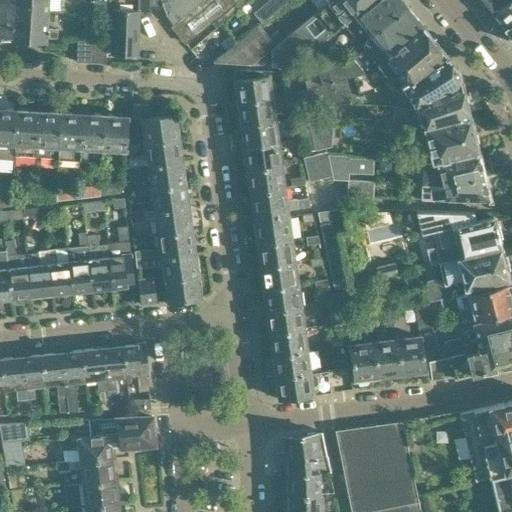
[(18,39),(20,0),(0,0),(0,36),(10,37),(10,38),(18,39)]
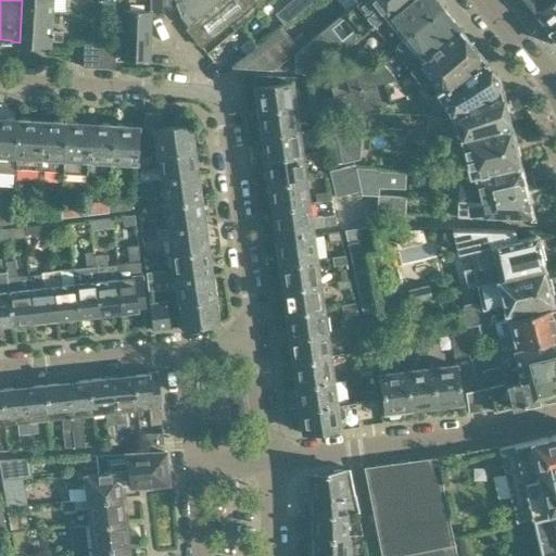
[(65,0),(22,0),(20,42),(51,43),(51,40),(62,41),(63,32),(52,30),(53,8),(65,8),(65,0)]
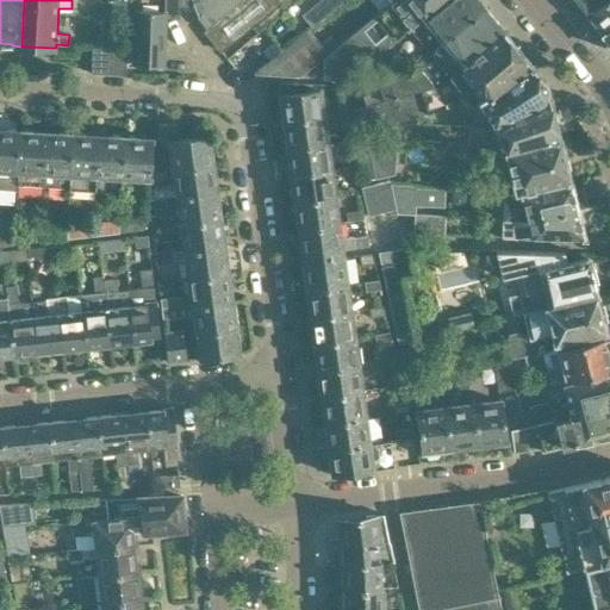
[(165,0),(166,18),(179,19),(180,6),(188,7),(195,0),(165,0)]
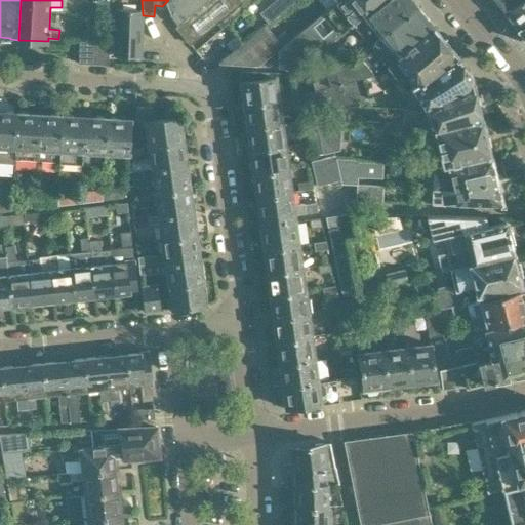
[(168,0),(162,6),(167,6),(175,28),(176,28),(210,0),(168,0)]
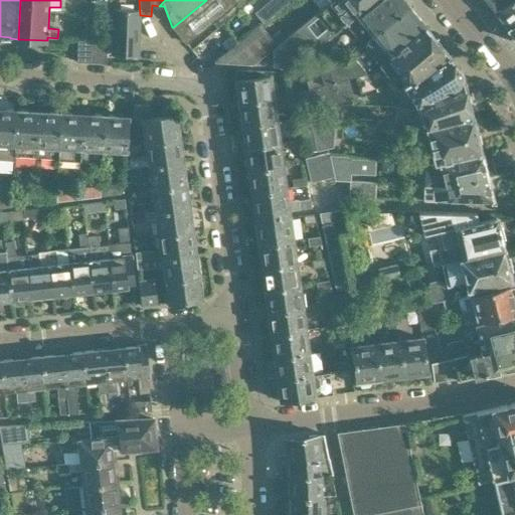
[(206,0),(173,27),(186,43),(213,21),(237,2),(235,0),(206,0)]
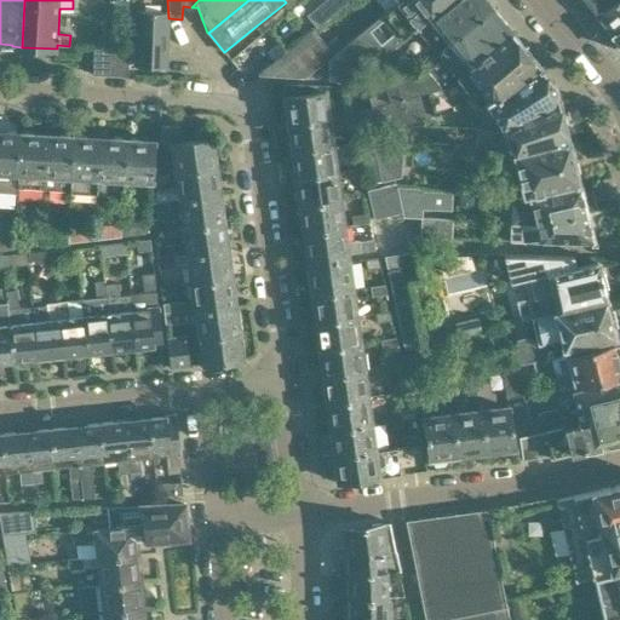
[(283,0),(286,3),(257,26),(263,34),(300,0),(283,0)]
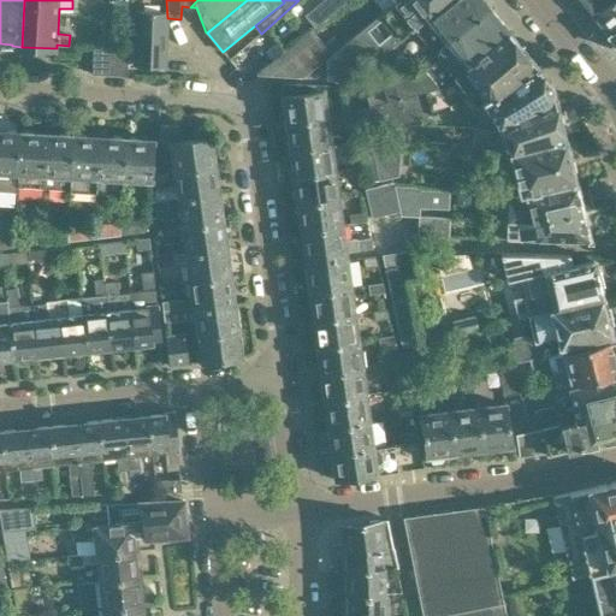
[(321,0),(304,16),(314,28),(348,0),(321,0)]
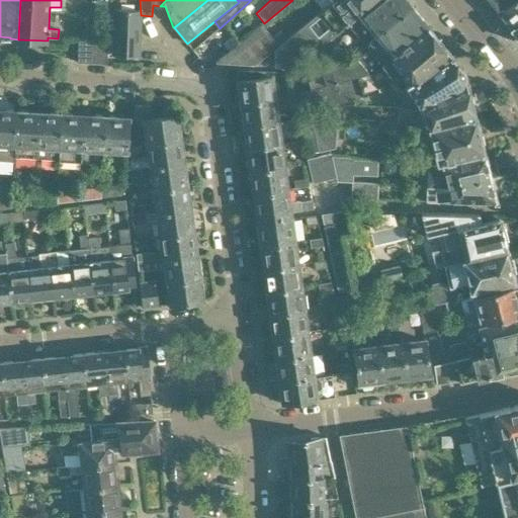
[(348,23),(376,0),(334,0),(324,9),(280,45),(274,51),(275,66),(293,67),(348,23)]
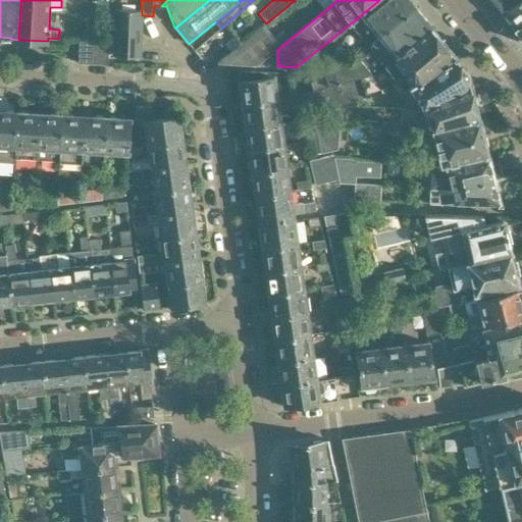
[(317,0),(326,9),(336,0),(317,0)]
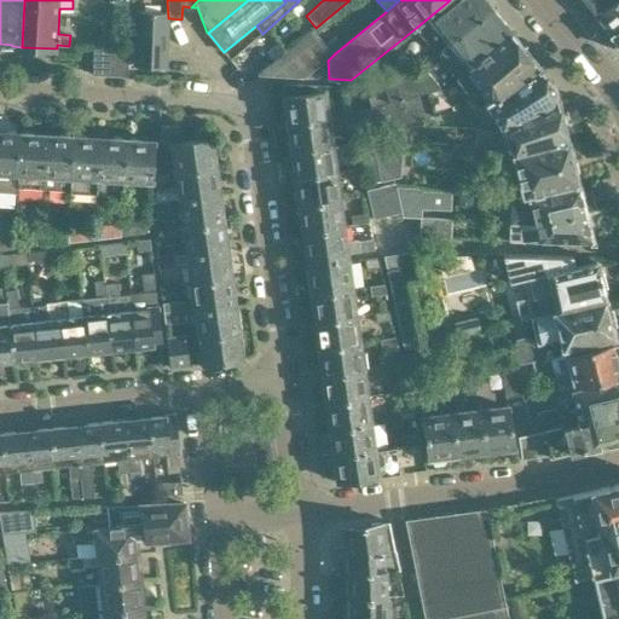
[(435,52),(491,6),(485,0),(450,0),(416,28),(435,52)]
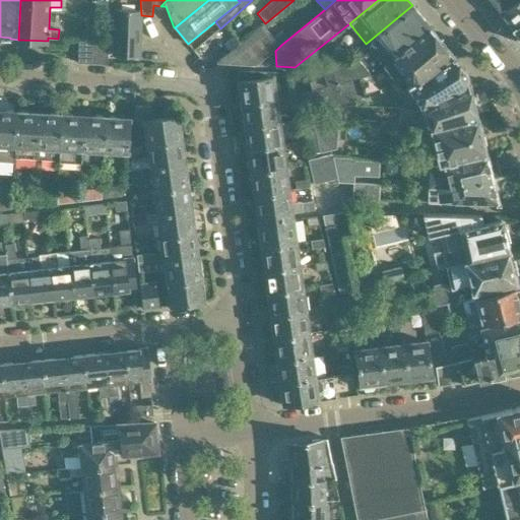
[(490,0),(501,13),(516,0),(490,0)]
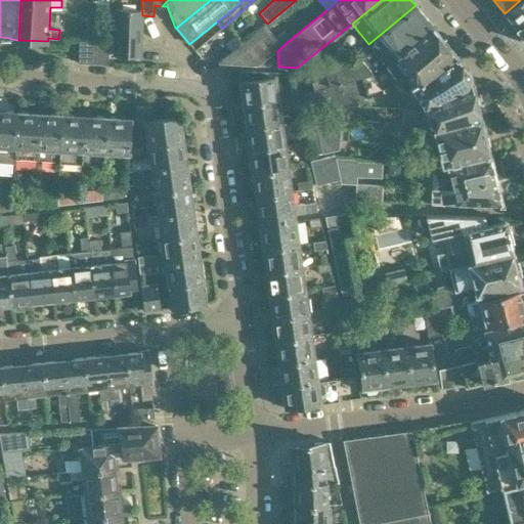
[(523,0),(520,0),(505,13),(518,30),(523,25),(523,0)]
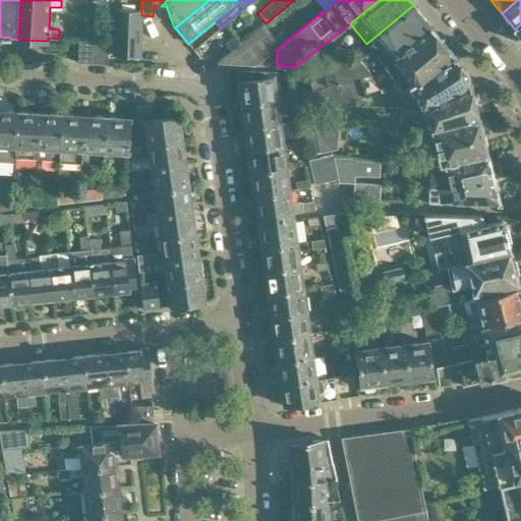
[(372,74),(430,26),(413,5),(366,44),(367,44),(356,54),(359,58),(370,72),(372,74)]
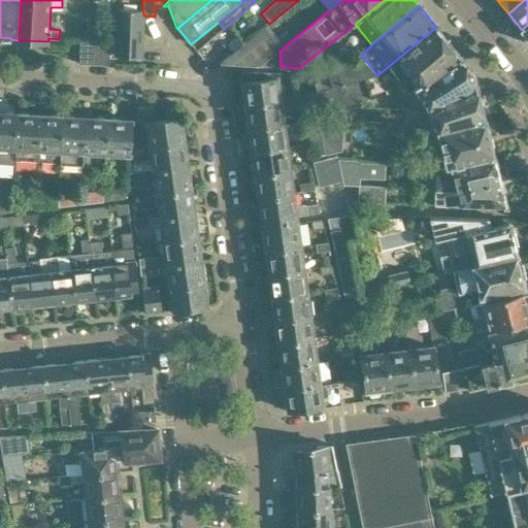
[(140,58),(142,15),(142,10),(118,9),(116,57),(140,58)]
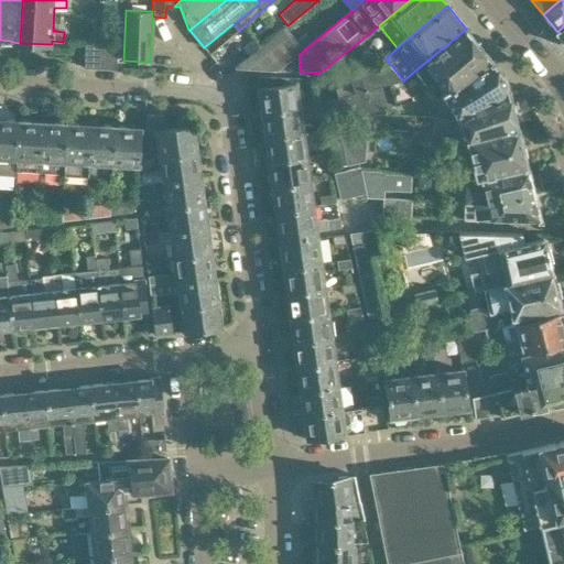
[(285,25),(234,67),(278,71),(299,54),(299,55),(305,49),(285,25)]
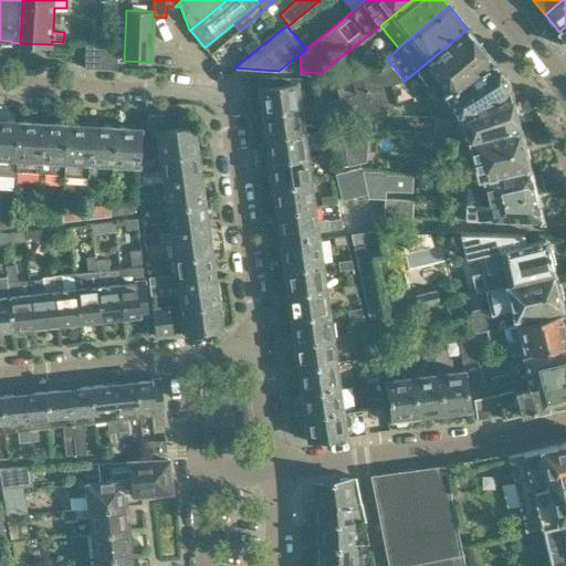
[(415,95),(430,86),(436,93),(448,91),(465,76),(469,81),(485,67),(488,70),(496,63),(493,60),(468,29),(405,81),(402,79),(339,98),(339,97),(327,102),(320,103),(322,116),(323,117),(328,116),(348,119),(416,100),(415,95)]
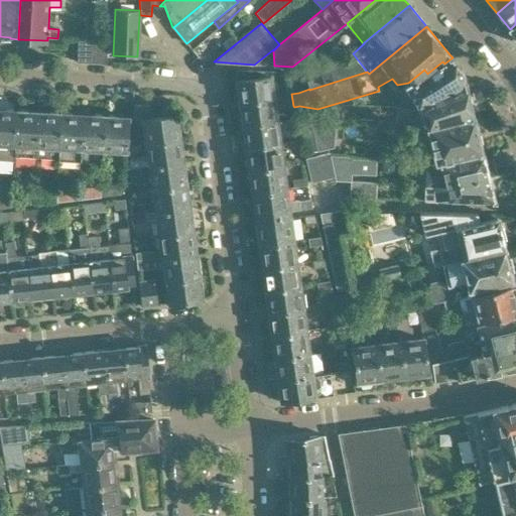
[(93,62),(94,39),(78,39),(77,62),(93,62)]
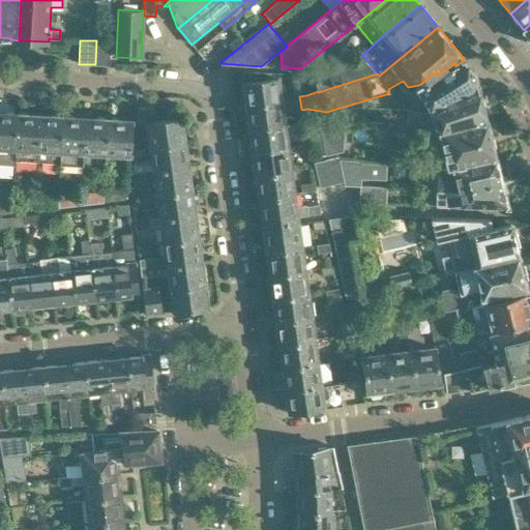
[(111,41),(96,40),(95,64),(109,65),(111,41)]
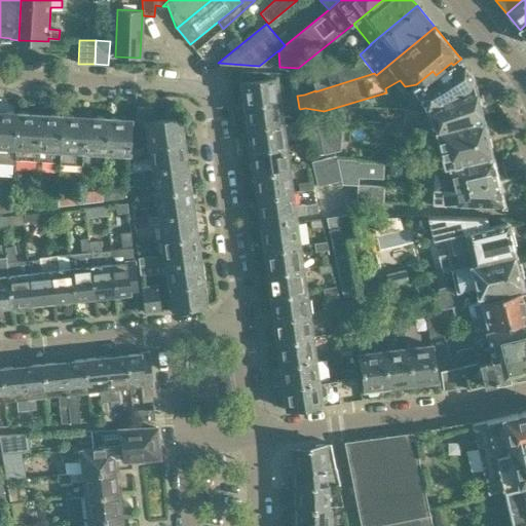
[(363,59),(318,74),(320,79),(312,81),(315,90),(315,91),(374,73),(363,59)]
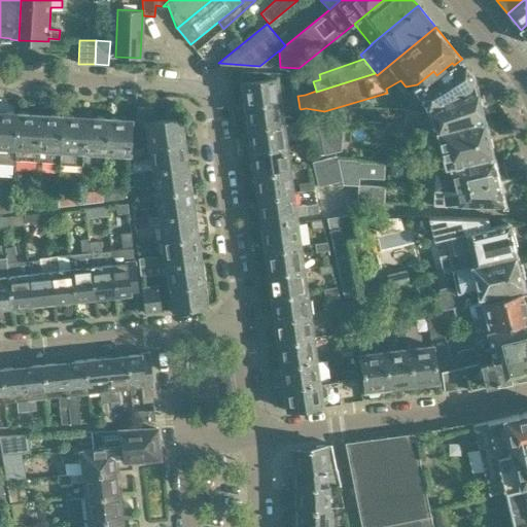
[(475,86),(472,74),(471,71),(472,70),(462,59),(454,65),(452,63),(436,75),(433,71),(417,84),(406,86),(400,88),(409,102),(414,101),(419,109),(423,111),(475,86)]
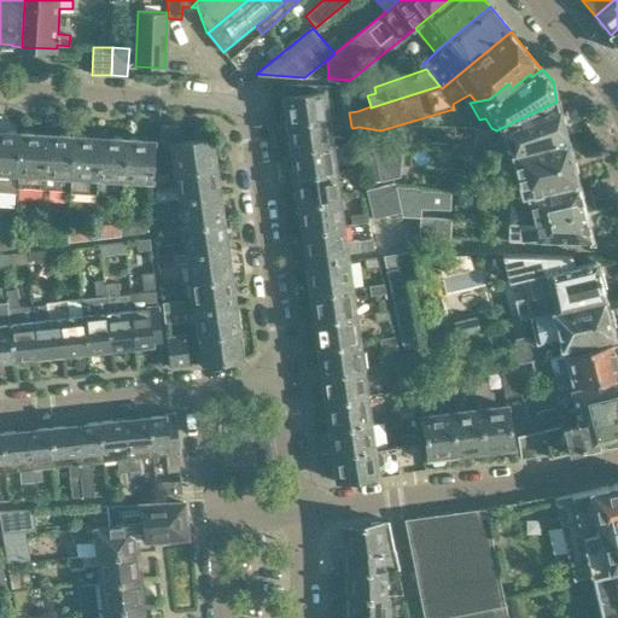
[(325,88),(325,87),(281,85),(285,110),(284,114),(285,121),(287,123),(287,126),(331,120),(327,88),(325,88)]
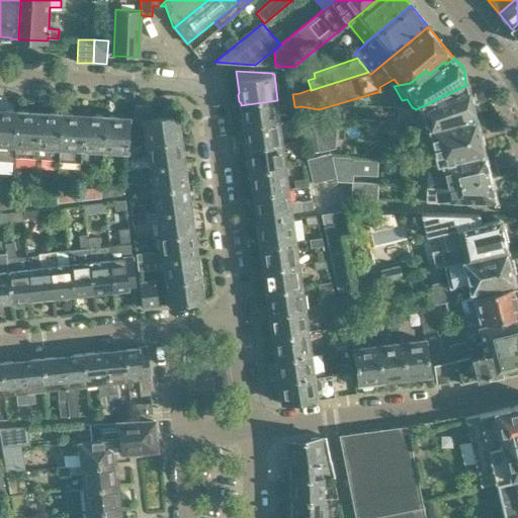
[(412,107),(407,108),(415,133),(420,132),(475,118),(466,85),(416,109),(412,107)]
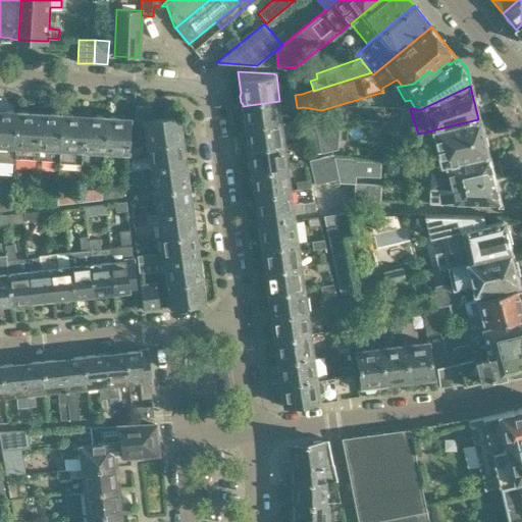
[(297,107),(295,95),(286,96),(288,108),(297,107)]
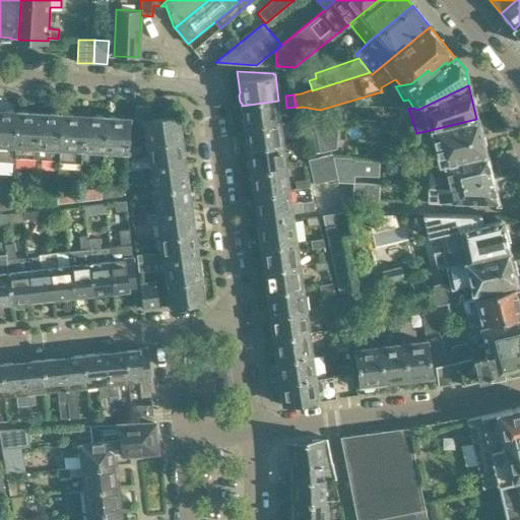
[(281,123),(278,101),(242,106),(244,115),(242,118),(243,124),(245,126),(245,128),(281,123)]
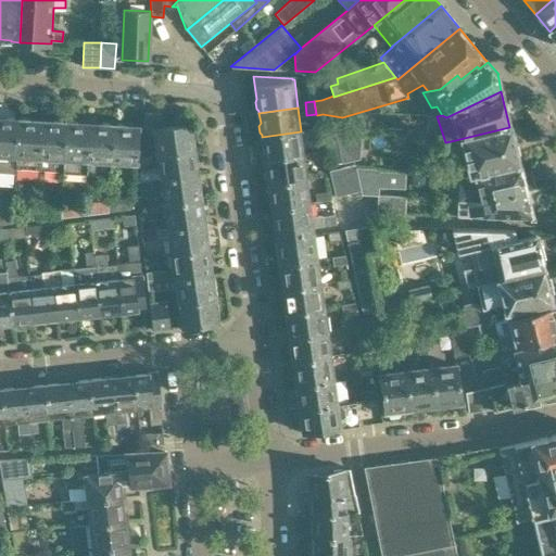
[(163,128),(161,114),(144,112),(142,128),(153,128),(156,155),(193,150),(193,148),(194,144),(193,139),(192,137),(190,125),(163,128)]
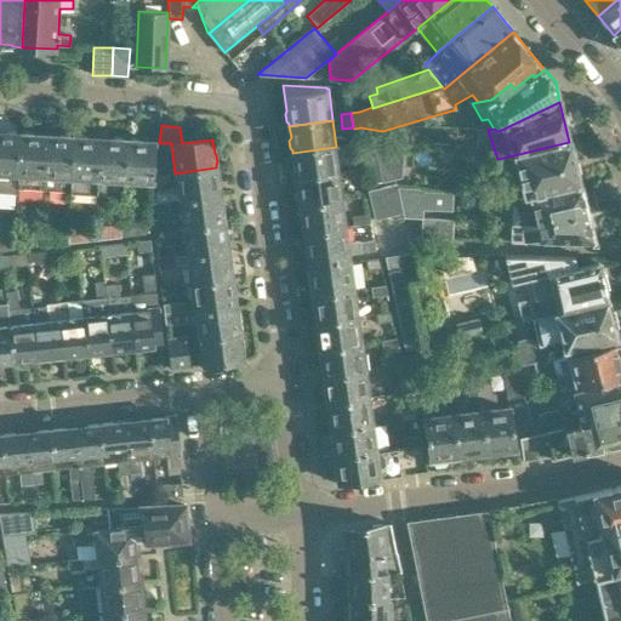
[(16,187),(20,135),(17,135),(13,132),(9,132),(5,134),(0,132),(0,193),(16,194),(16,187)]
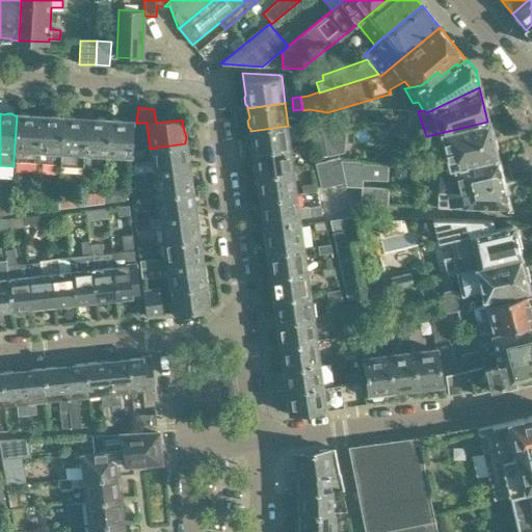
[(17,115),(14,160),(37,162),(38,152),(40,116),(29,115),(26,114),(21,114),(19,115),(17,115)]
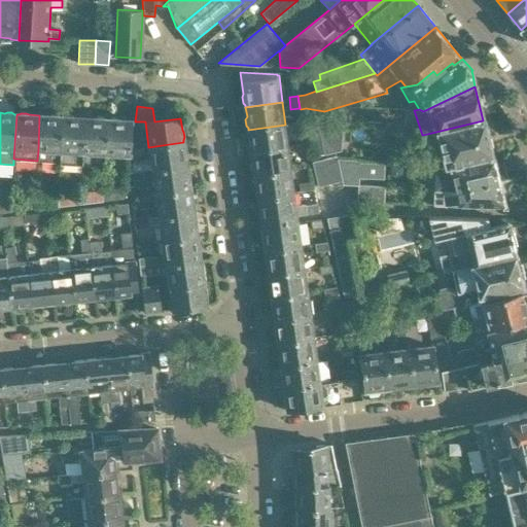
[(38,150),(37,161),(61,163),(61,151),(60,151),(62,116),(60,116),(57,115),(53,114),(49,116),(39,115),(38,150)]
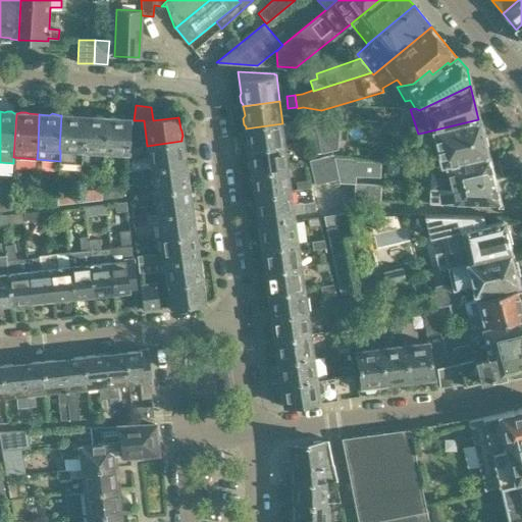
[(82,152),(84,117),(74,116),(71,114),(65,114),(63,115),(61,115),(59,150),(60,150),(60,161),(60,162),(82,163),(82,152)]
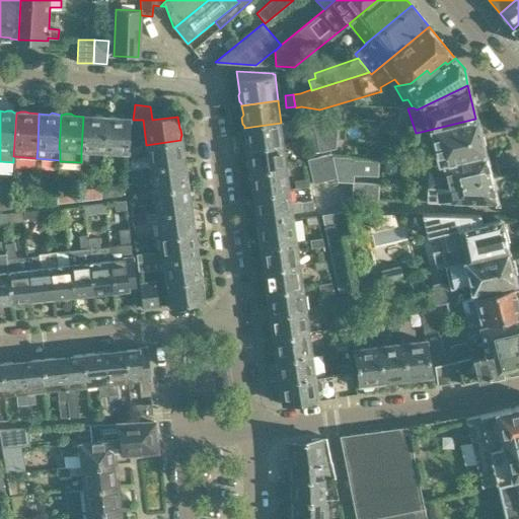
[(104,152),(106,118),(105,118),(102,116),(96,116),(94,117),(83,117),(81,151),(104,152)]
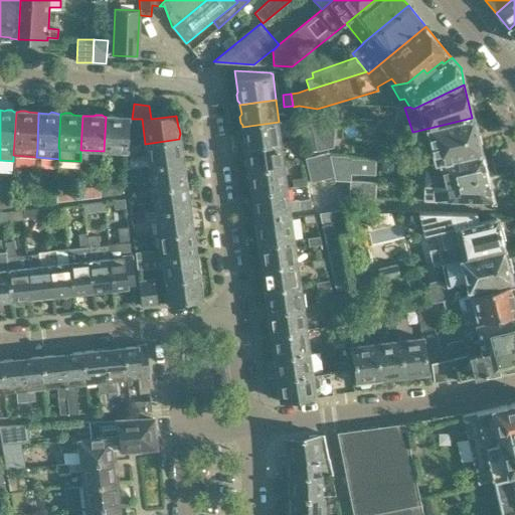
[(107,117),(106,117),(104,151),(126,152),(128,118),(118,117),(116,116),(110,116),(107,117)]
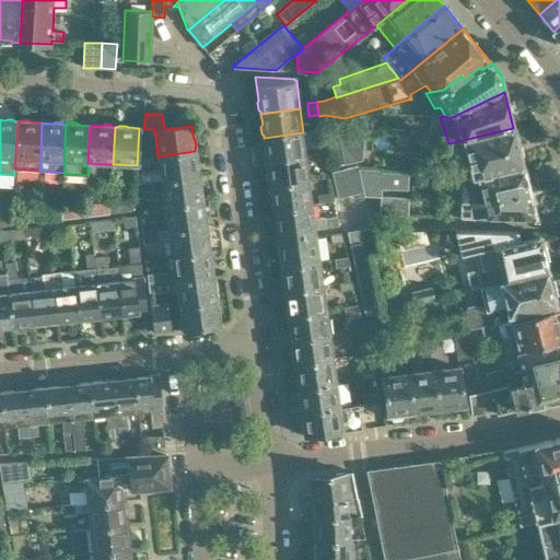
[(319,138),(318,129),(317,128),(310,130),(311,139),(319,138)]
